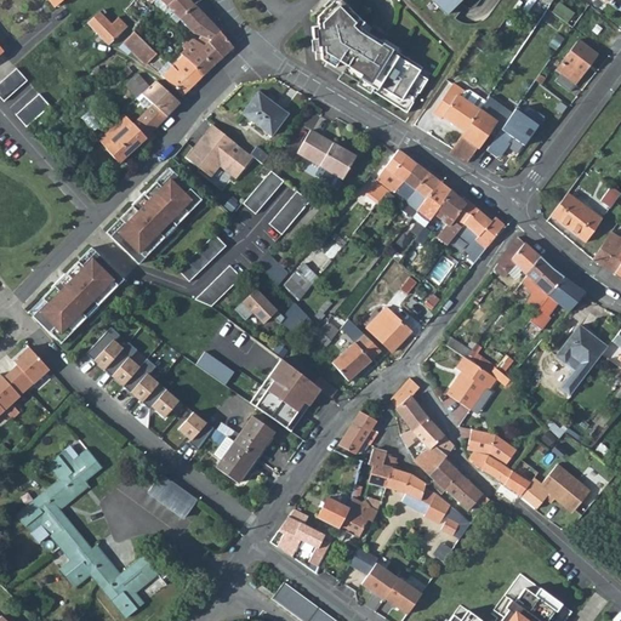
[(160,0),(180,20),(194,5),(188,0),(160,0)]
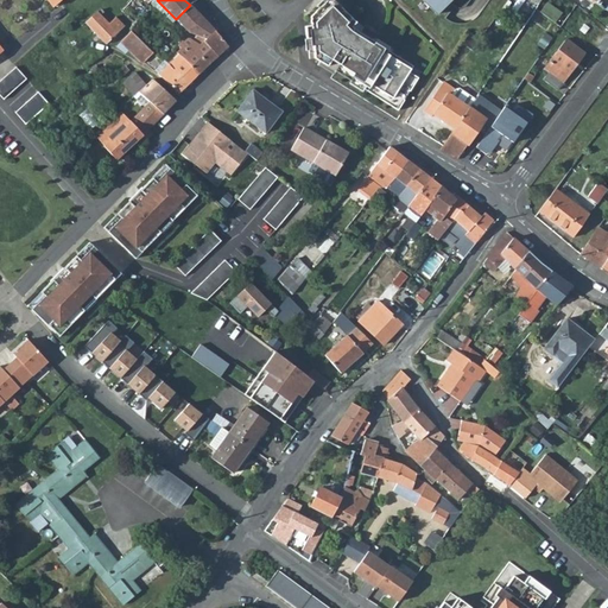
[(363,90),(397,112),(403,101),(399,99),(405,89),(409,92),(417,78),(409,73),(412,67),(390,52),(387,56),(373,46),(375,44),(354,31),(350,27),(355,23),(342,10),(341,11),(331,0),(322,11),(318,7),(310,17),(311,25),(305,26),(306,38),(311,38),(312,46),(308,48),(308,50),(309,58),(315,58),(320,61),(317,65),(325,70),(325,69),(333,74),(334,73),(349,82),(352,78),(365,87),(363,90)]
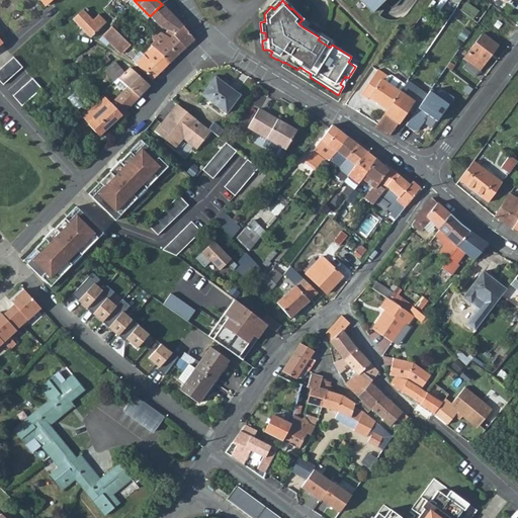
[(281,0),(274,0),(270,5),(271,6),(274,9),(282,0),(281,0)]
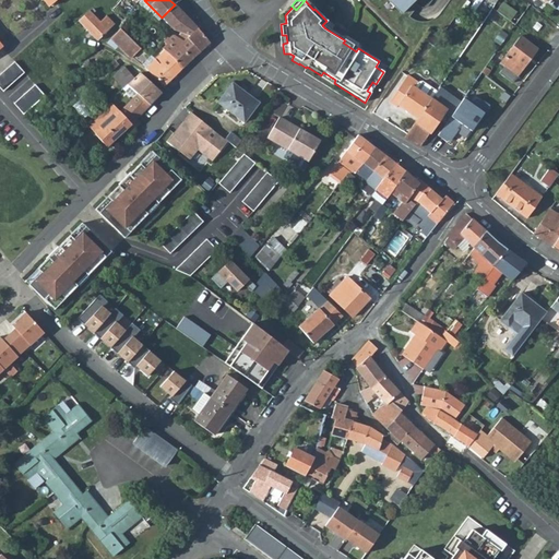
[(394,0),(404,10),(414,0),(394,0)]
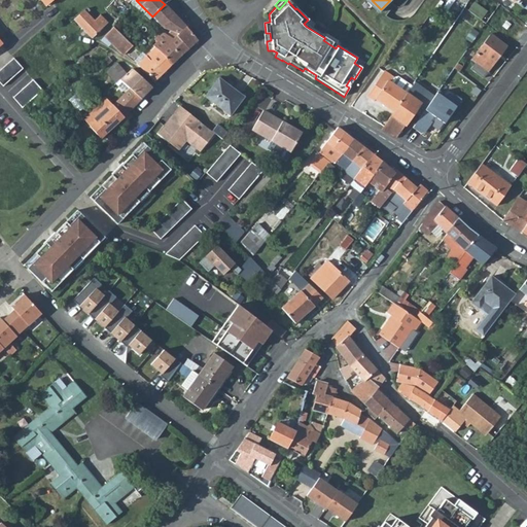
[(475,0),(478,1),(473,8),(488,16),(497,0),(475,0)]
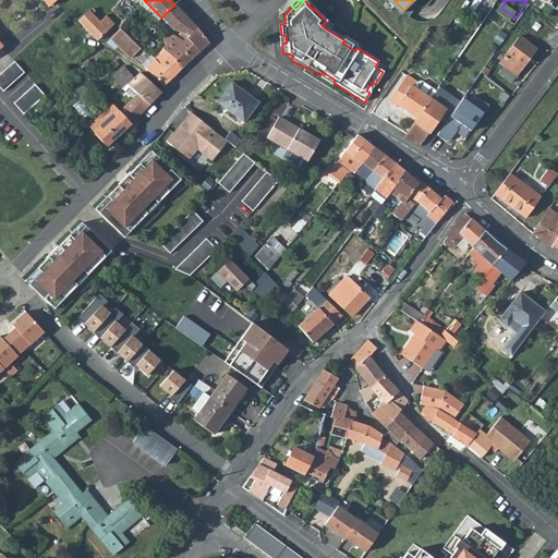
[(196,27),(174,4),(161,17),(173,29),(181,33),(187,36),(196,27)]
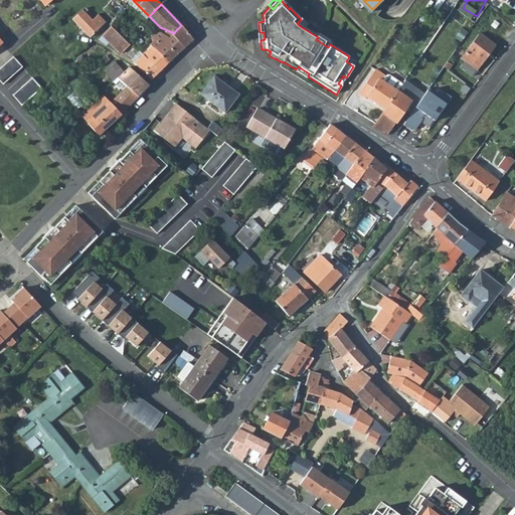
[(94,34),(95,36),(99,31),(98,29),(100,28),(99,27),(105,22),(102,18),(99,15),(93,20),(86,13),(89,11),(87,9),(84,10),(83,9),(71,20),(89,38),(94,34)]
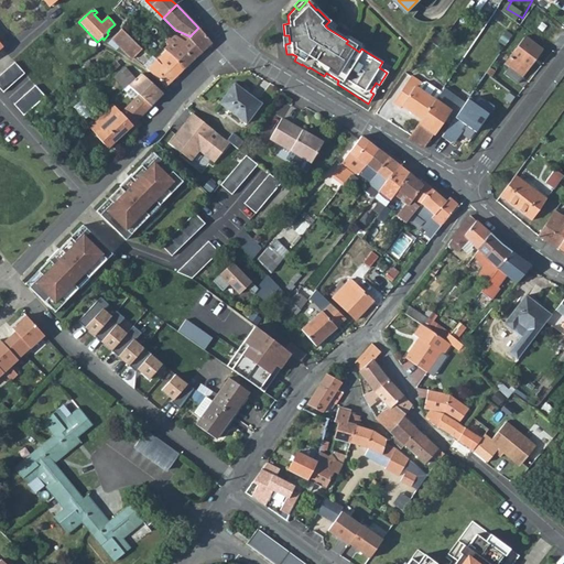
[(201,53),(212,43),(198,28),(190,36),(183,33),(179,39),(184,42),(188,38),(201,53)]
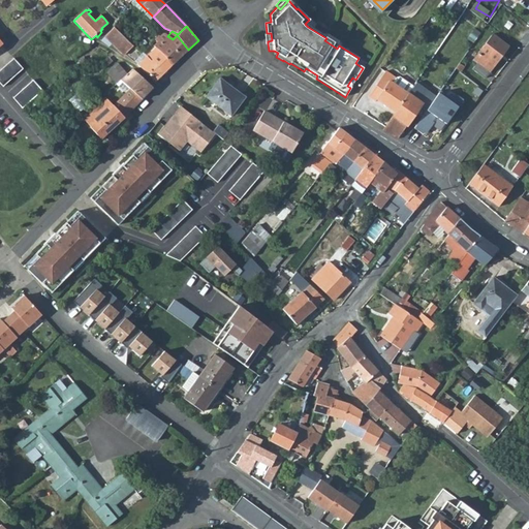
[(105,37),(119,52),(123,56),(132,47),(114,28),(105,37)]
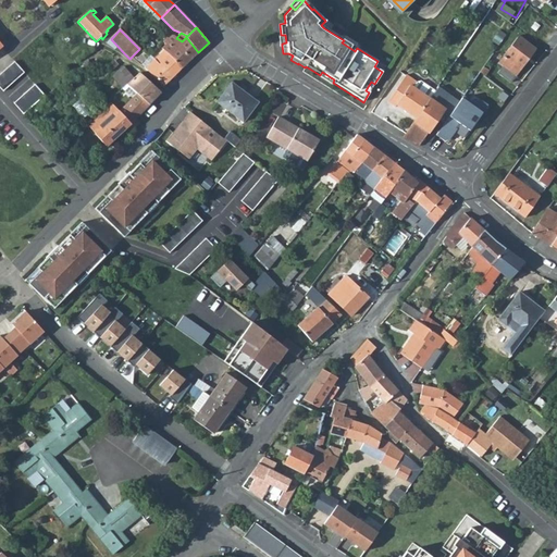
[(163,51),(180,69),(198,52),(186,37),(182,41),(176,38),(171,34),(163,41),(165,45),(161,49),(163,51)]
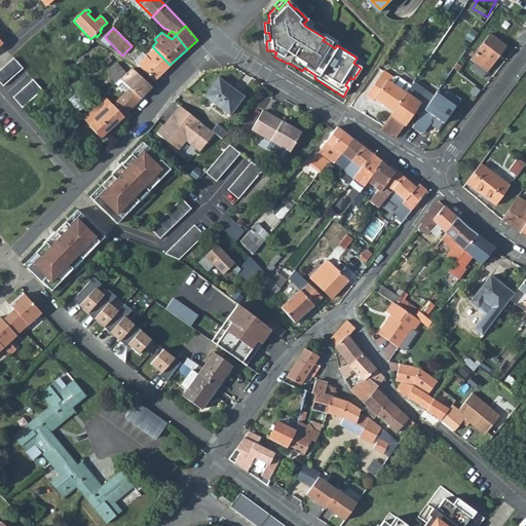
[(505,46),(488,33),(470,59),(475,62),(470,69),(481,78),(505,46)]
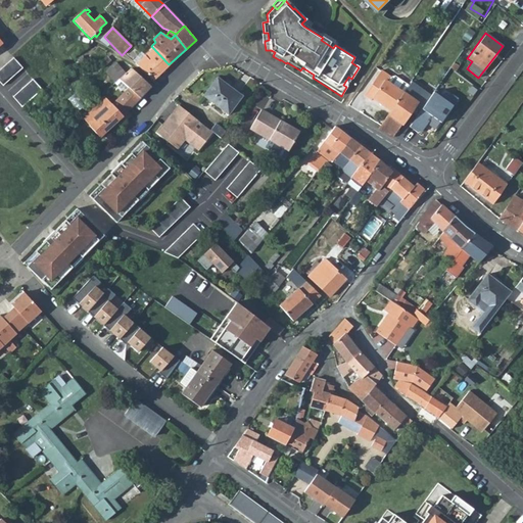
[(323,38),(321,40),(333,48),(335,45),(336,43),(324,35),(323,38)]
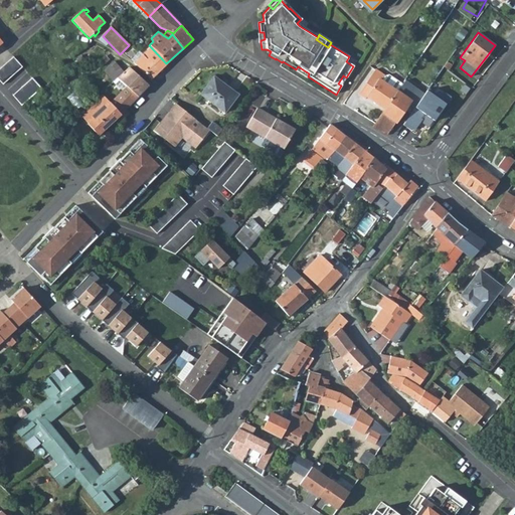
[(135,64),(151,79),(166,63),(151,47),(144,54),(135,63),(135,64)]
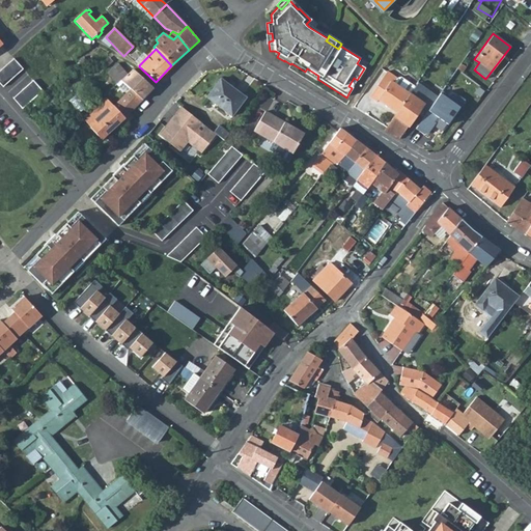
[(462,72),(474,54),(469,50),(456,68),(462,72)]
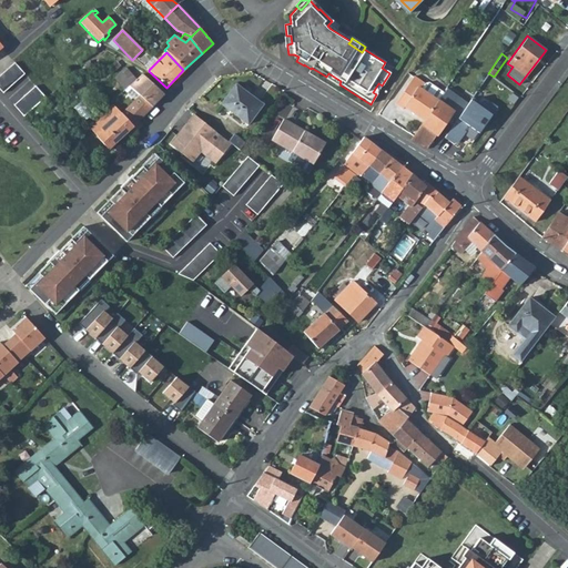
[(144,64),(149,70),(159,60),(153,56),(151,58),(144,64)]
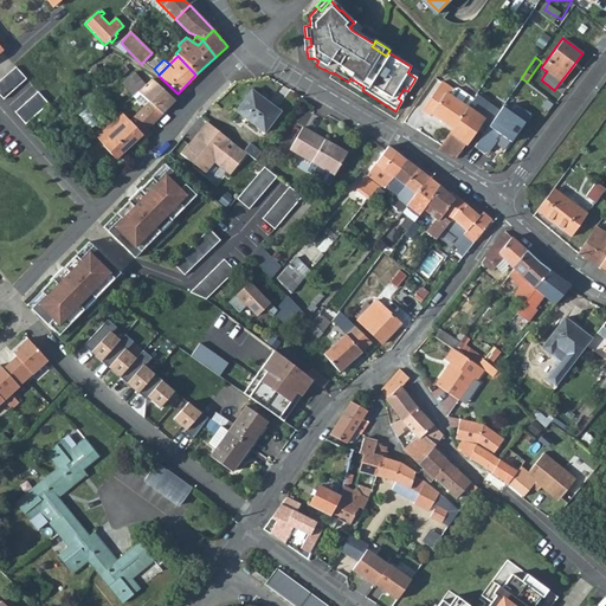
[(15,65),(0,79),(0,94),(4,98),(26,77),(15,65)]
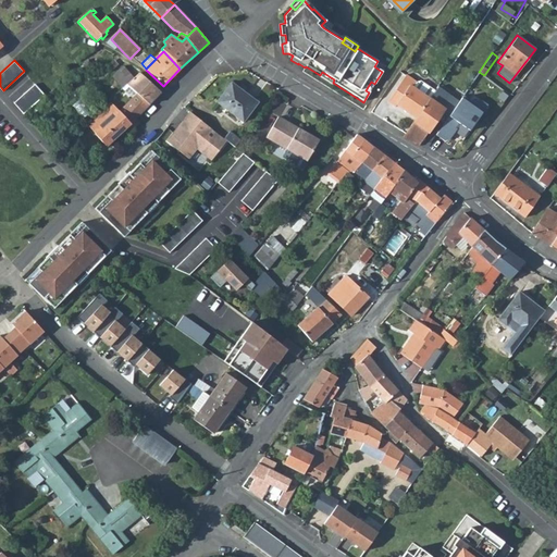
[(133,78),(123,66),(112,76),(123,88),(125,85),(133,78)]
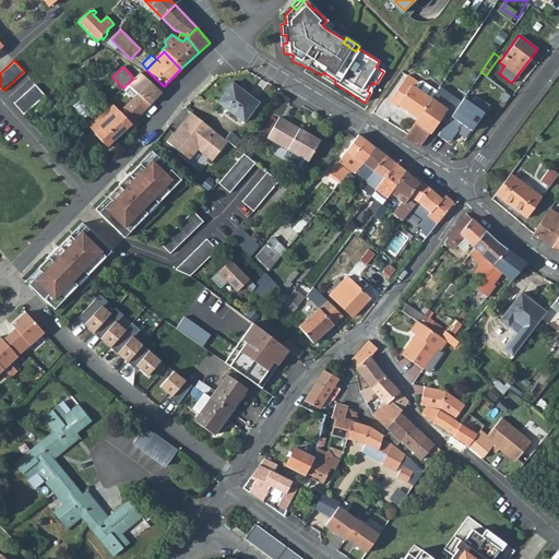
[(321,75),(320,78),(332,85),(334,83),(335,80),(323,72),(321,75)]
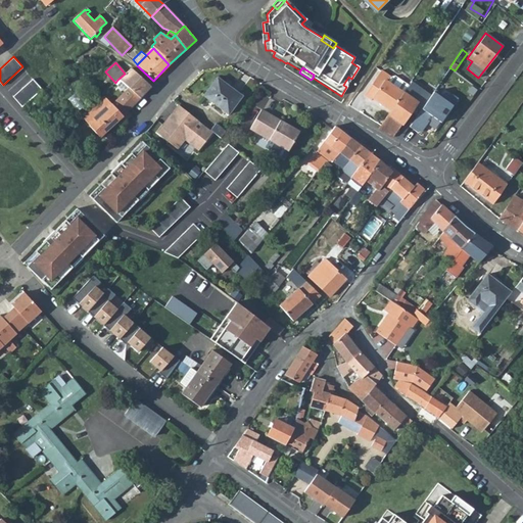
[(127,112),(138,101),(150,87),(131,69),(131,68),(125,74),(117,80),(128,89),(111,105),(122,116),(127,122),(131,115),(127,112)]
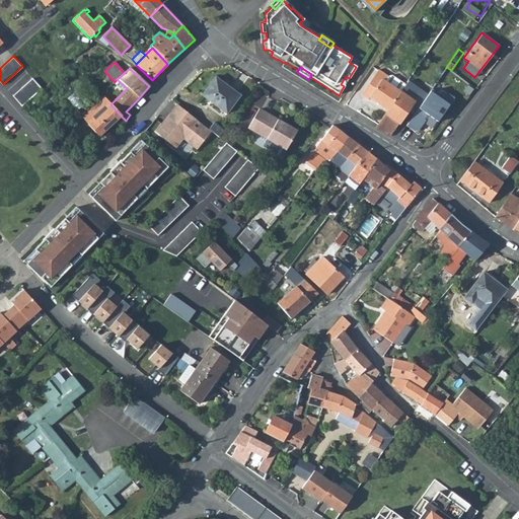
[(368,96),(387,109),(399,92),(390,86),(385,83),(388,78),(376,71),(364,90),(370,93),(368,96)]
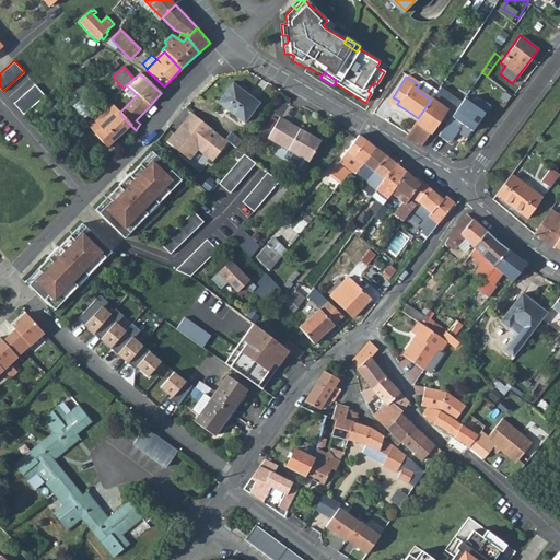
[(368,91),(371,93),(376,84),(373,82),(368,91)]
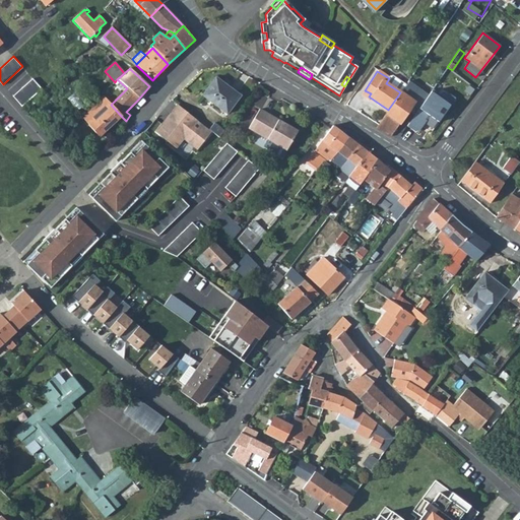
[(34,77),(13,95),(23,106),(44,88),(34,77)]
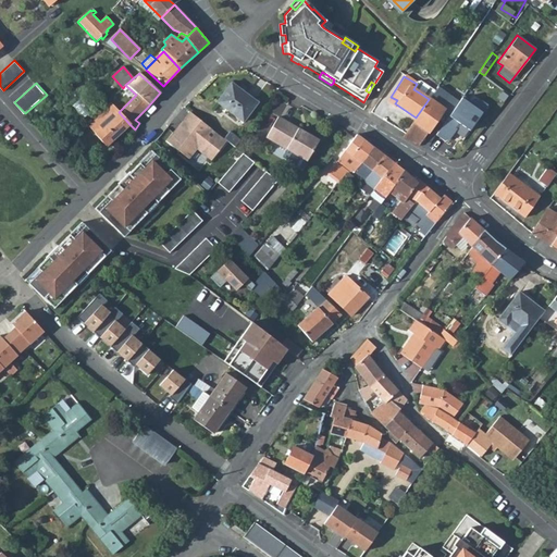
[(242,94),(244,91),(232,83),(230,85),(242,94)]
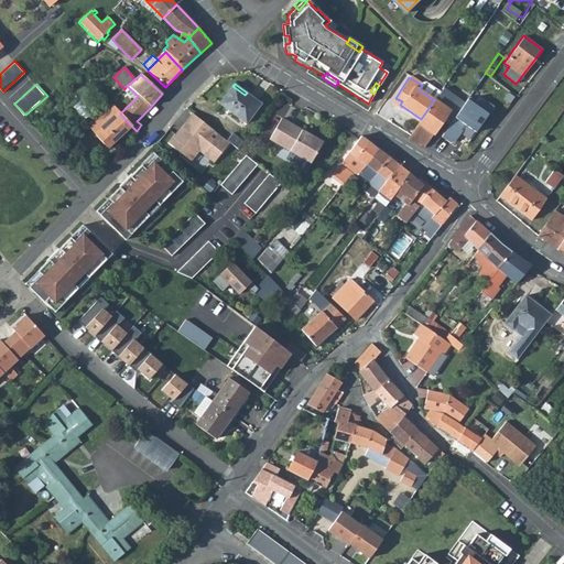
[(422,85),(419,90),(424,94),(430,87),(423,84),(422,85)]
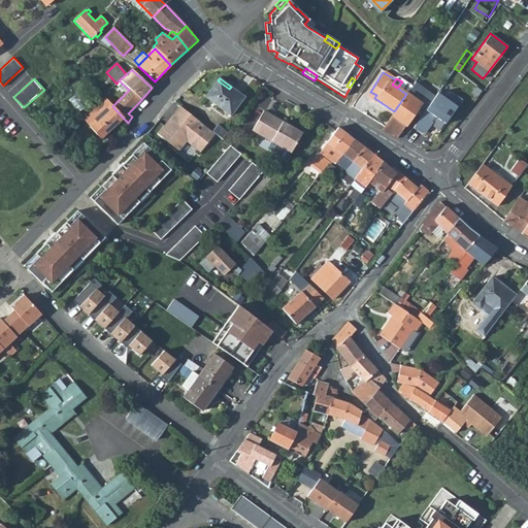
[(231,87),(229,89),(218,80),(205,97),(231,116),(244,97),(231,87)]
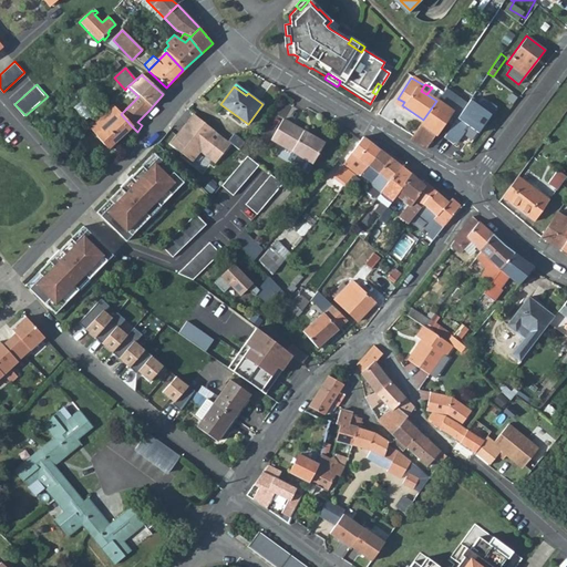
[(492,112),(471,96),(443,137),(451,142),(457,141),(468,124),(478,131),(492,112)]
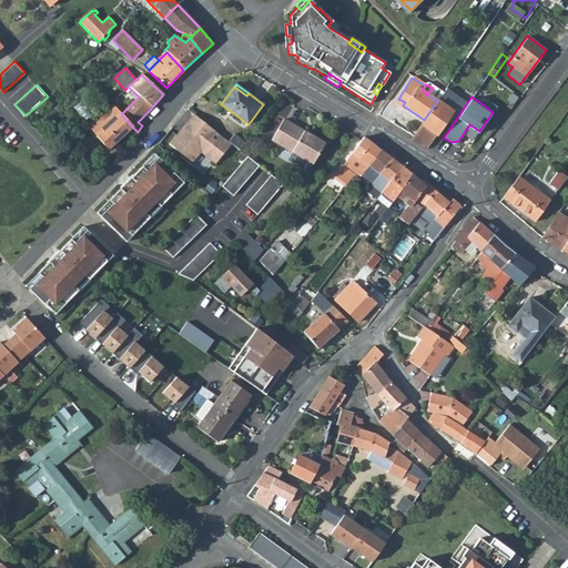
[(394,104),(401,109),(403,105),(405,102),(398,99),(394,104)]
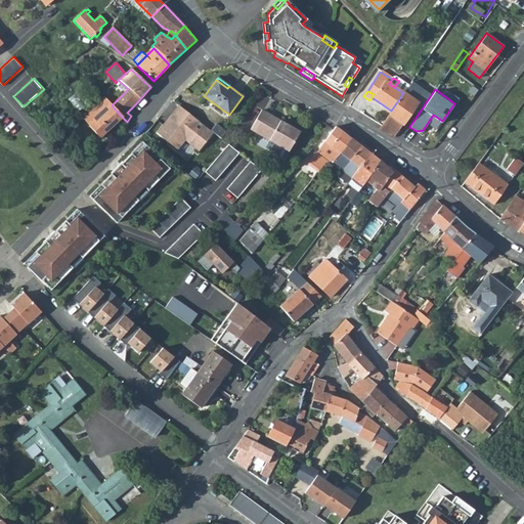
[(403,93),(391,111),(388,116),(402,125),(420,100),(404,91),(403,93)]
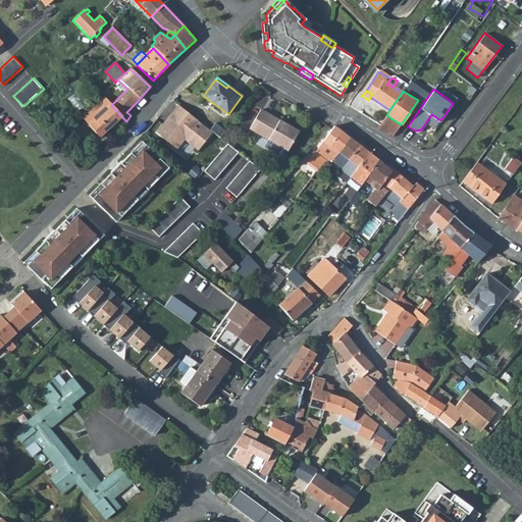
[(103,97),(82,117),(89,124),(89,125),(99,138),(121,116),(111,105),(103,97)]
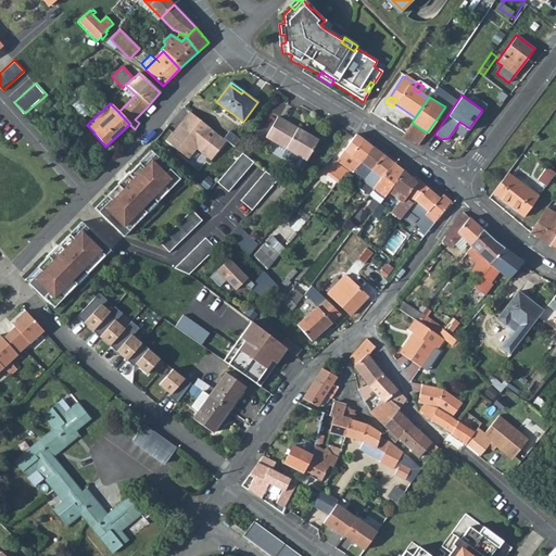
[(188,110),(165,141),(187,160),(197,149),(210,159),(224,139),(188,110)]
